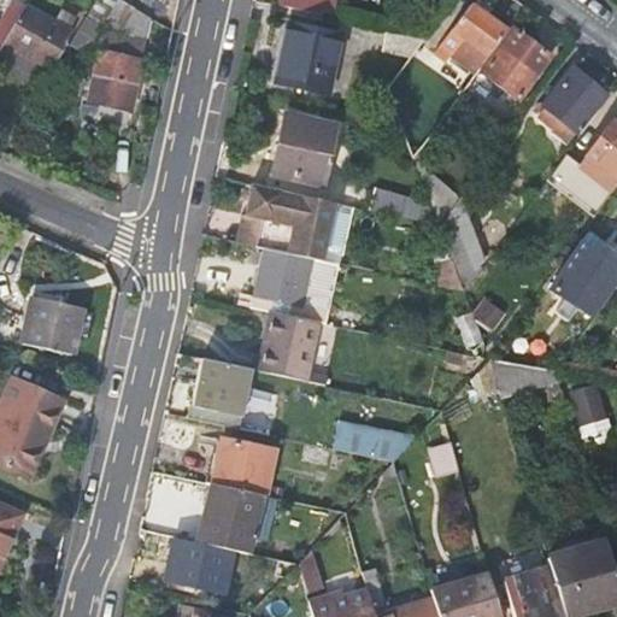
[(24,4),(17,0),(10,0),(0,17),(0,48),(4,43),(48,70),(72,29),(71,27),(77,15),(60,7),(54,18),(25,1),(24,4)]
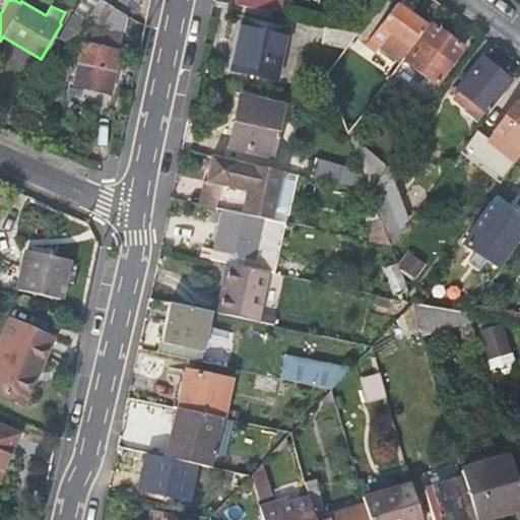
[(79,0),(72,13),(88,19),(99,0),(79,0)]
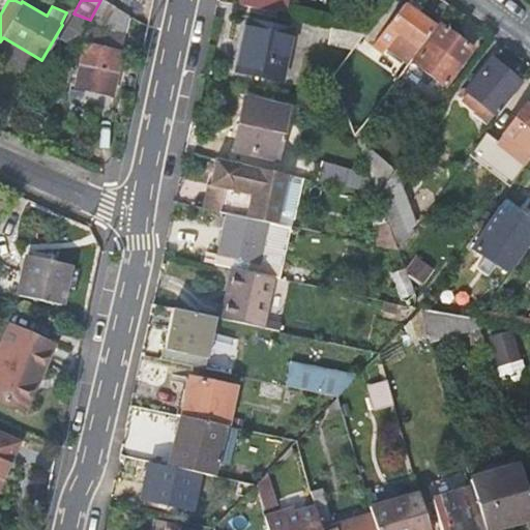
[(126,28),(129,13),(107,0),(100,0),(90,20),(126,28)]
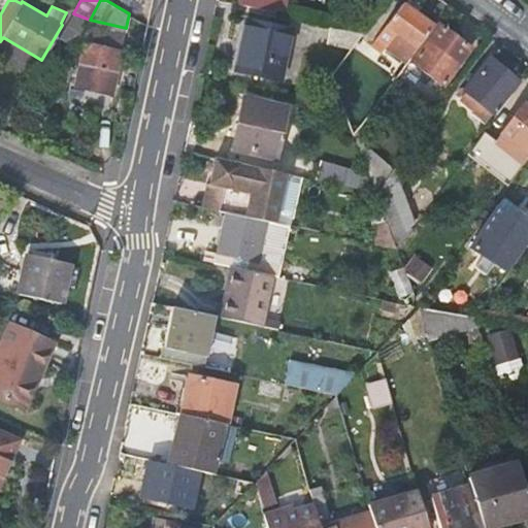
[(238,0),(237,4),(279,13),(282,0),(238,0)]
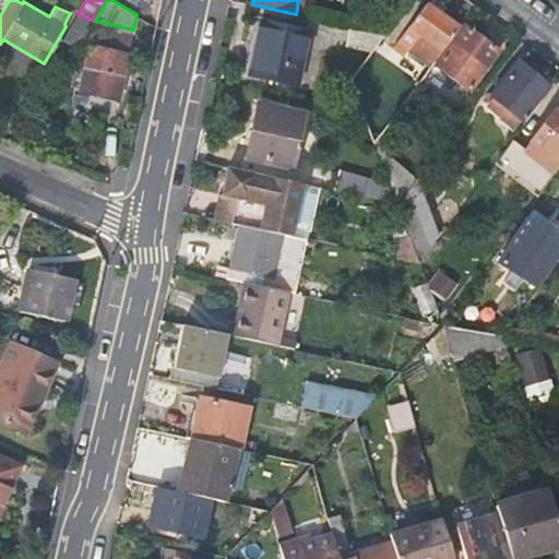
[(436,0),(433,0),(430,6),(443,15),(449,10),(436,0)]
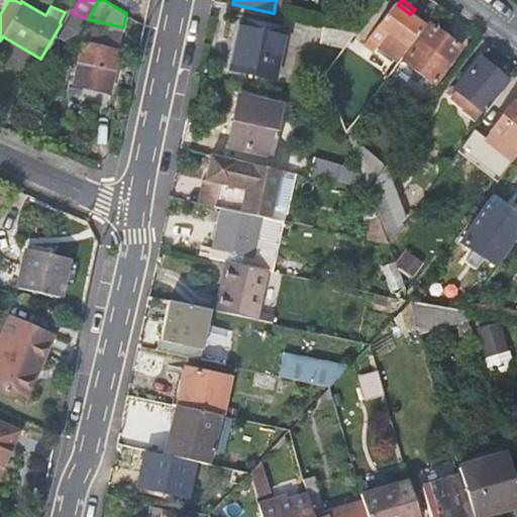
[(378,43),(399,60),(425,25),(410,14),(398,5),(395,3),(379,23),(388,31),(378,43)]
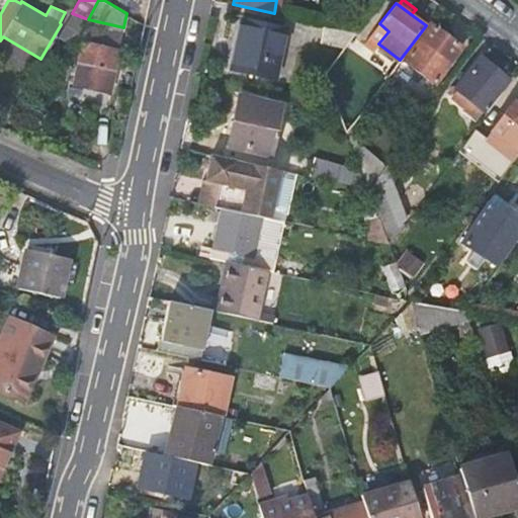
[(231,68),(276,79),(287,26),(242,16),(231,68)]
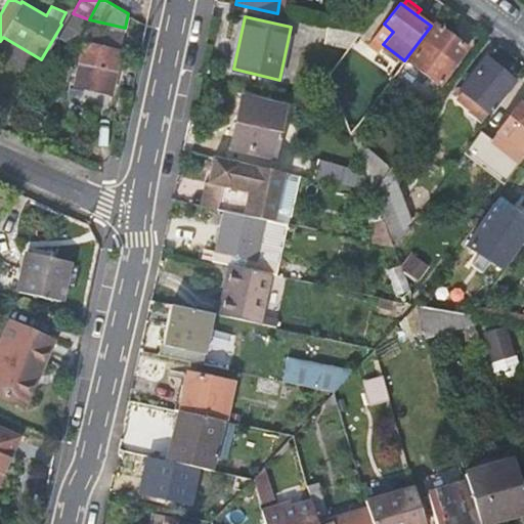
[(121,48),(125,28),(89,19),(88,22),(84,41),(121,48)]
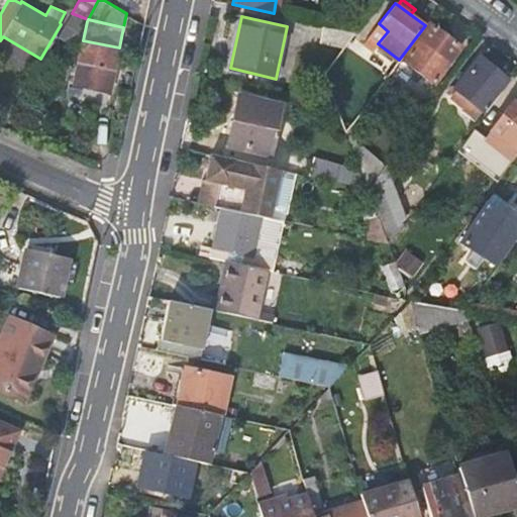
[(461,46),(429,23),(403,58),(435,83),(461,46)]
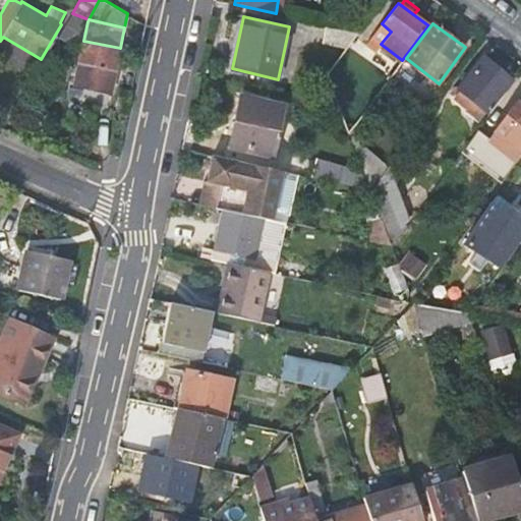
[(321,42),(337,59),(339,57),(346,47),(327,26),(321,42)]
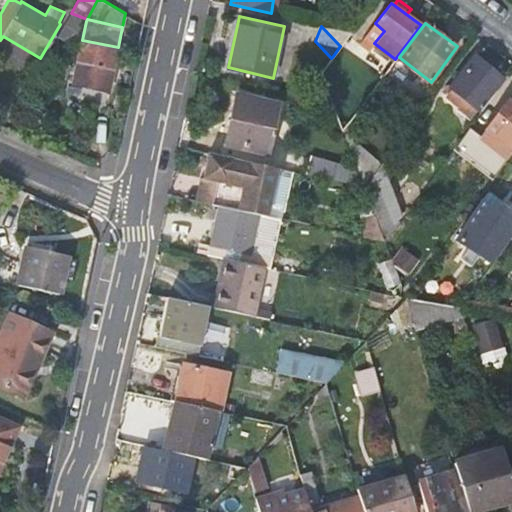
[(0,59),(29,77),(40,58),(3,36),(0,40),(0,59)]
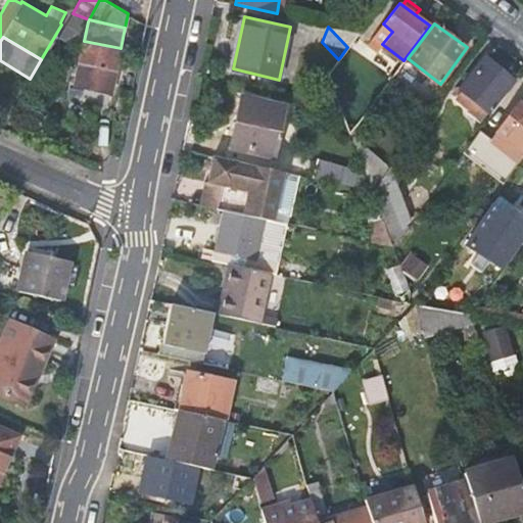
[(112,90),(121,48),(84,41),(76,82),(112,90)]
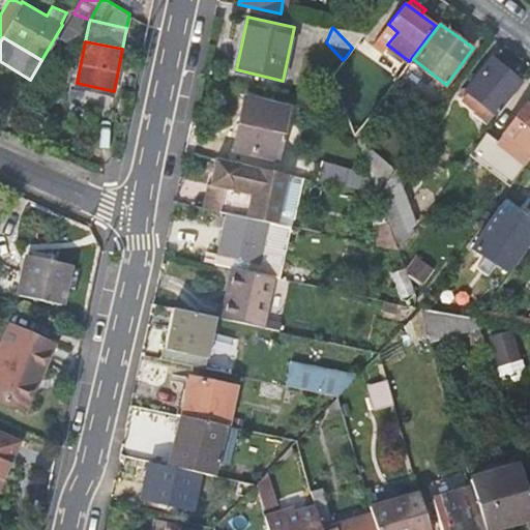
[(519,82),(488,58),(463,93),(493,117),(519,82)]
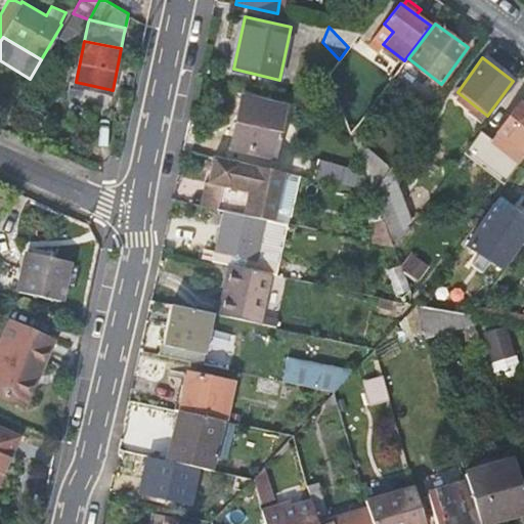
[(355,88),(337,66),(329,77),(340,104),(355,88)]
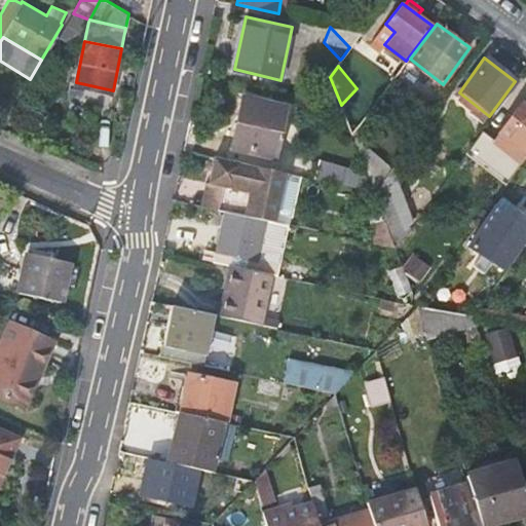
[(230,148),(275,157),(287,106),(242,96),(230,148)]
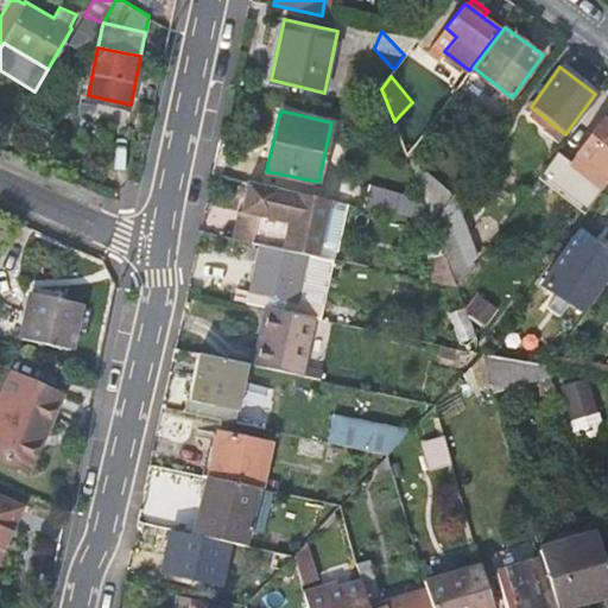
[(537,177),(587,213),(607,183),(607,120),(602,116),(569,162),(556,152),(537,177)]
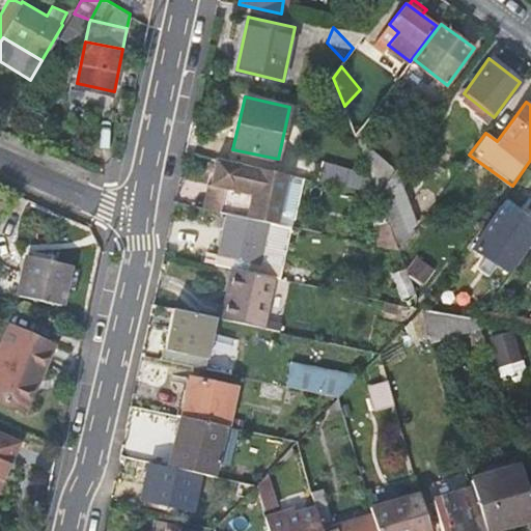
[(395,167),(366,144),(370,139),(355,134),(356,135),(369,171),(376,191),(395,167)]
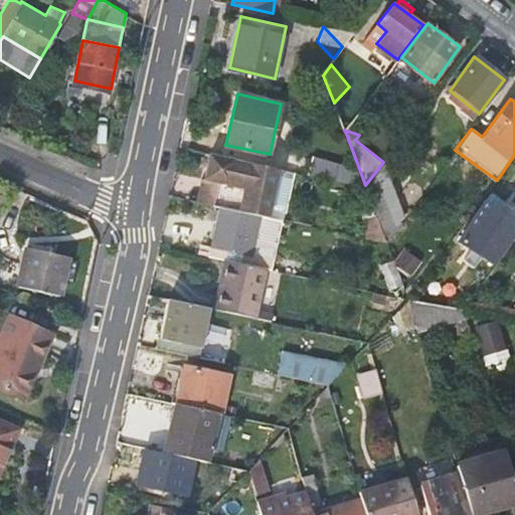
[(250,162),(210,153),(205,179),(218,181),(213,204),(220,205),(262,214),(274,216),(276,209),(284,169),(250,162)]
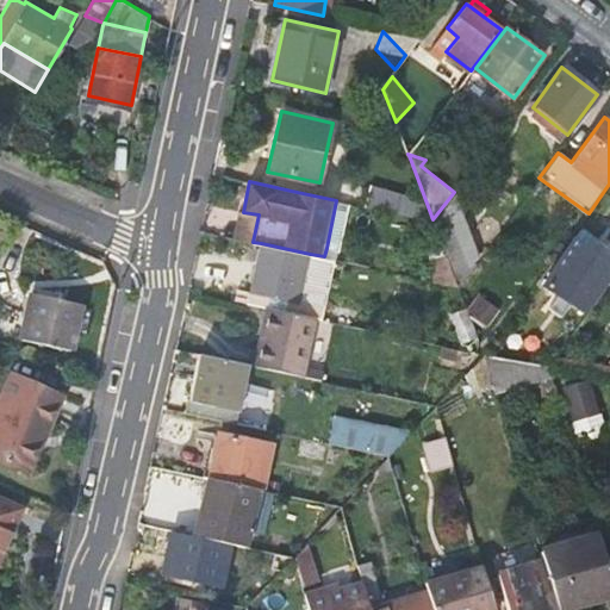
[(369,185),(365,206),(434,222),(433,219),(424,197),(369,185)]
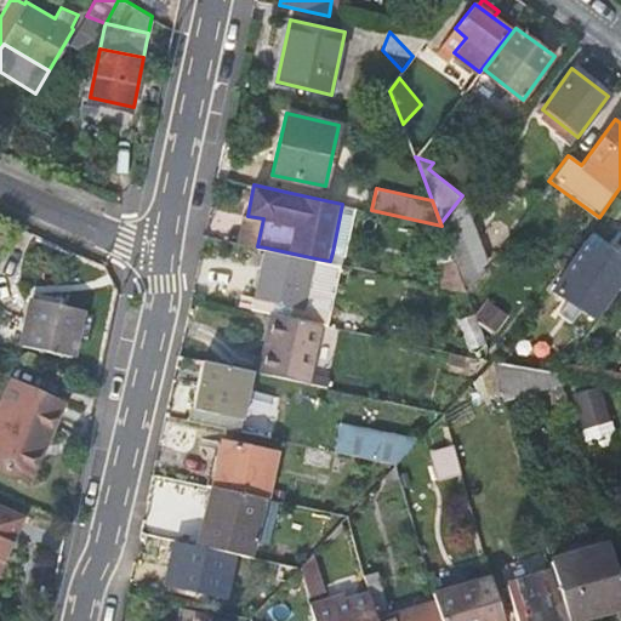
[(486,258),(462,195),(440,223),(442,226),(454,260),(462,281),(486,258)]
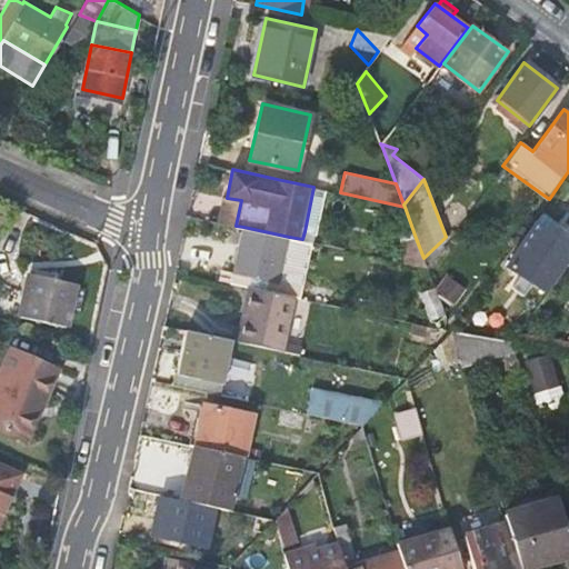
[(326,190),(313,187),(305,231),(316,235),(326,190)]
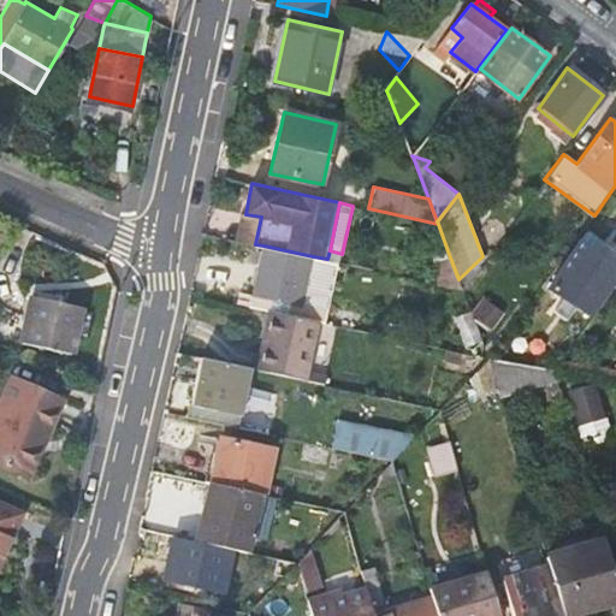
[(240,241),(255,244),(261,217),(246,214),(240,241)]
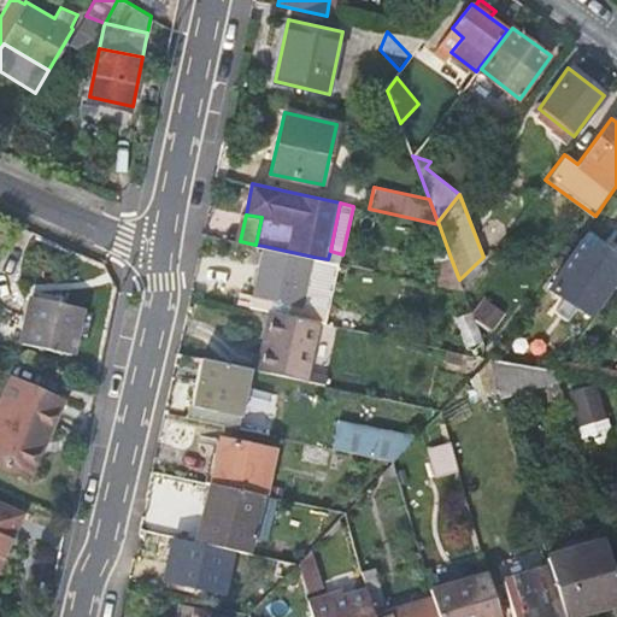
[(564,299),(576,307),(587,317),(616,278),(616,266),(581,241),(547,287),(564,299)]
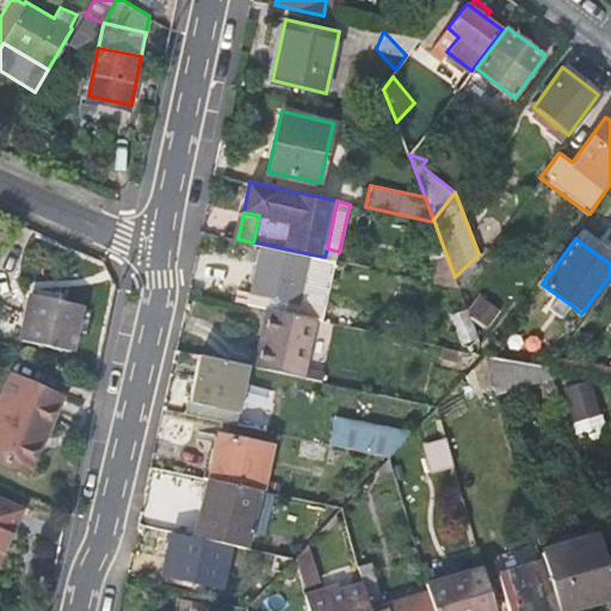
[(261,244),(248,303),(273,308),(297,313),(318,318),(323,319),(337,259),(325,257),(310,254),(261,244)]
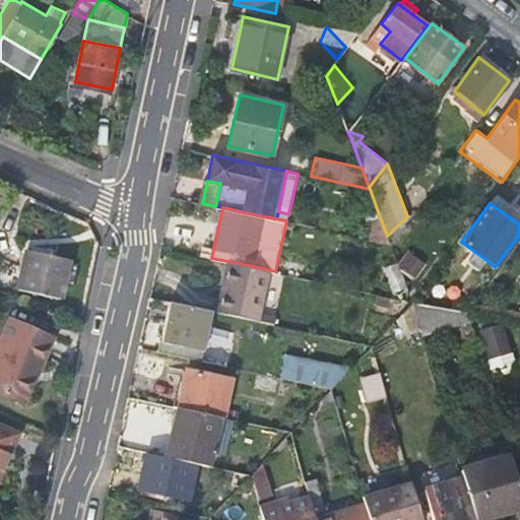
[(387,236),(380,217),(368,219),(368,238),(389,243),(387,236)]
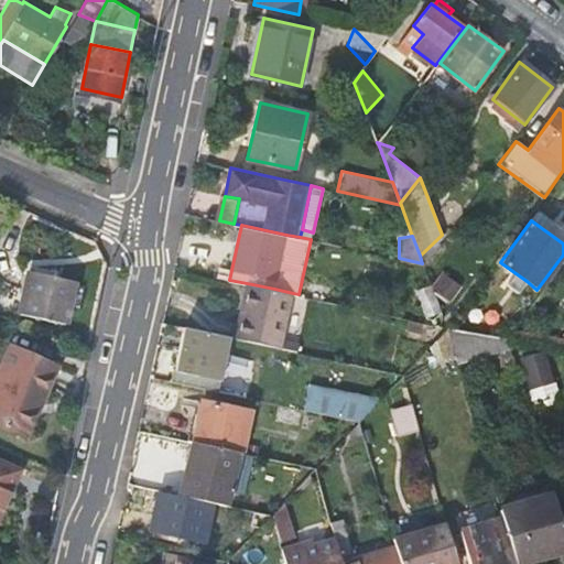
[(77,280),(29,271),(20,313),(67,323),(77,280)]
